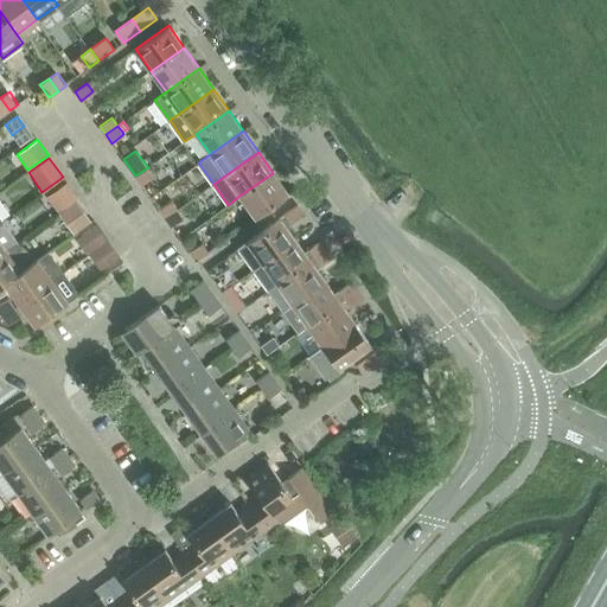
[(148,167),(135,176),(141,185),(154,176),(148,167)]
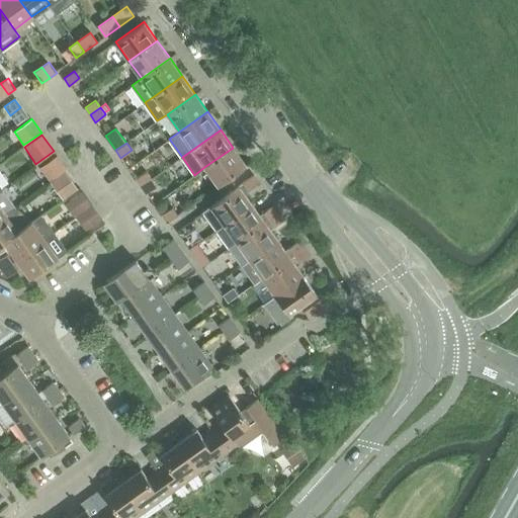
[(233,148),(204,167),(218,186),(246,166),(233,148)]
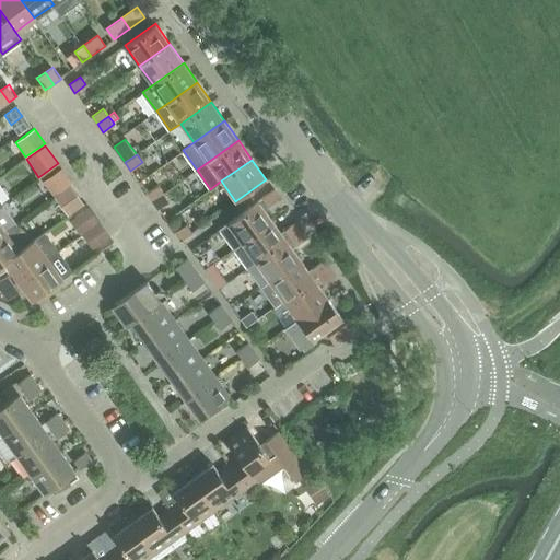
[(60,168),(49,177),(59,193),(70,184),(71,184),(60,168)]
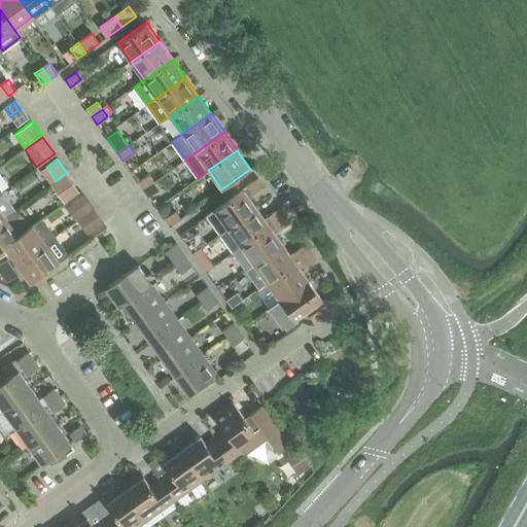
[(51,184),(64,202),(79,191),(66,173),(56,181),(51,184)]
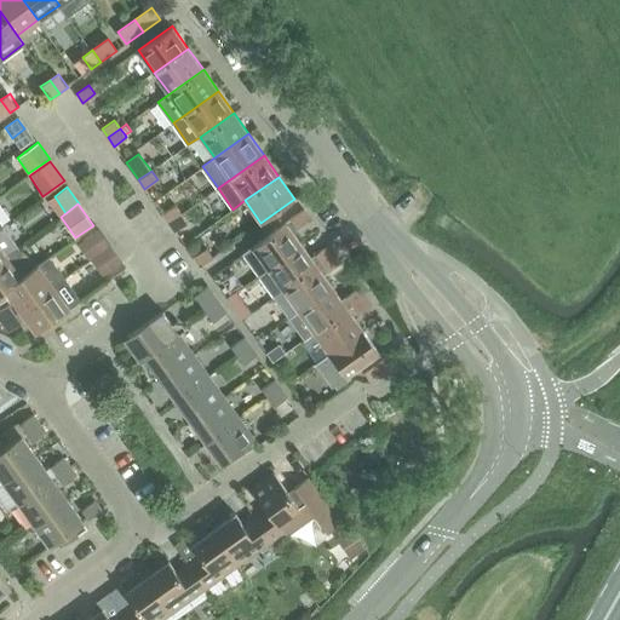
[(162,213),(168,223),(182,213),(176,205),(162,213)]
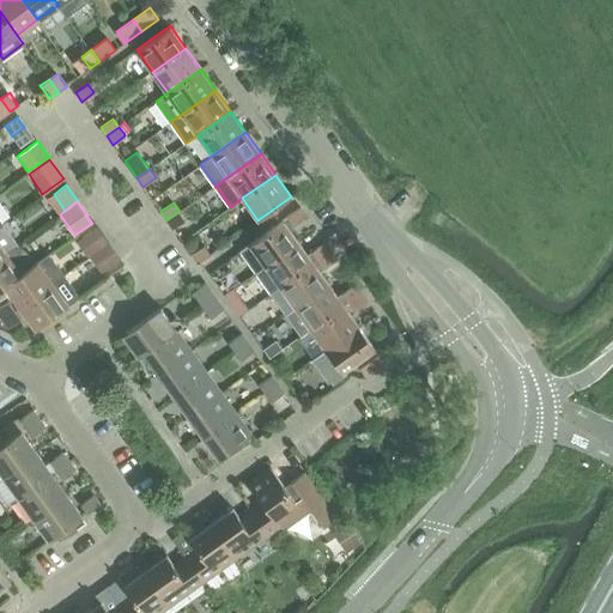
[(299,206),(286,216),(293,225),(305,216),(299,206)]
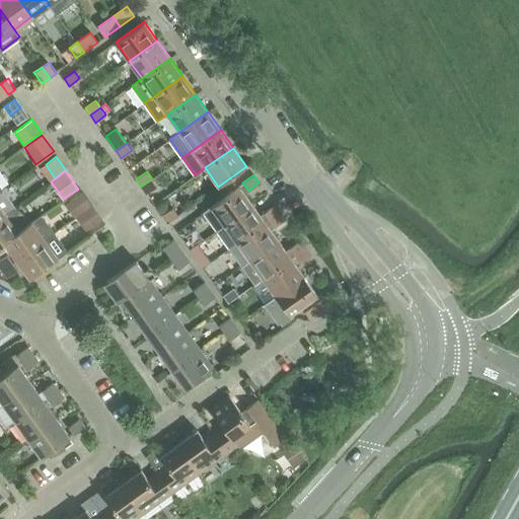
[(152,178),(141,187),(146,194),(157,186),(152,178)]
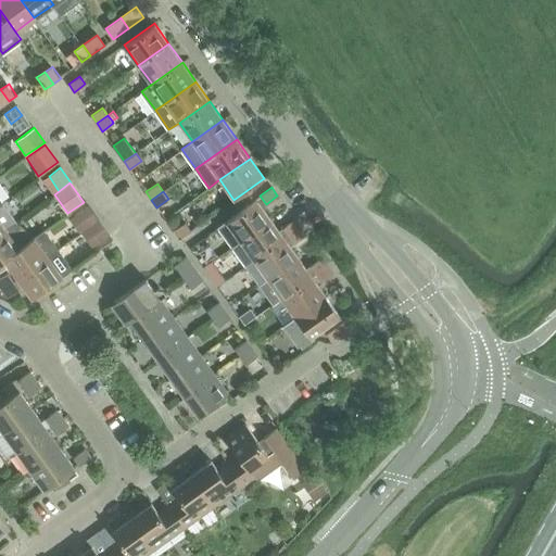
[(217,226),(231,247),(270,218),(256,199),(217,226)]
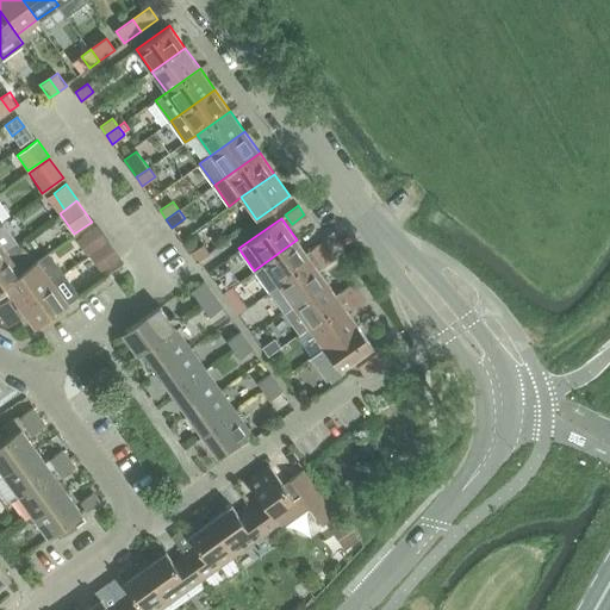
[(0,222),(0,254),(18,242),(2,221),(1,222),(0,222)]
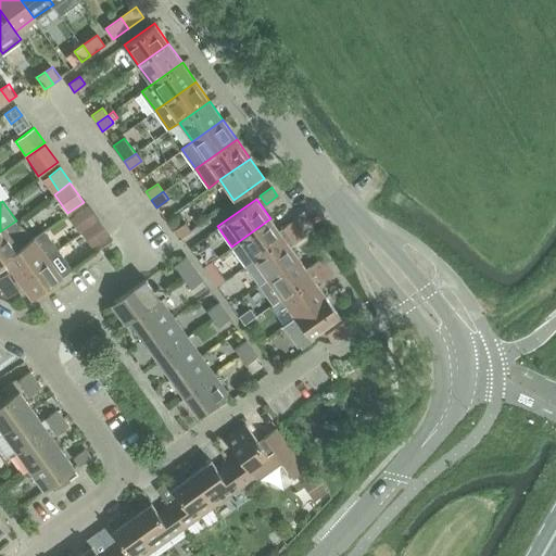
[(71,217),(83,232),(99,219),(88,204),(71,217)]
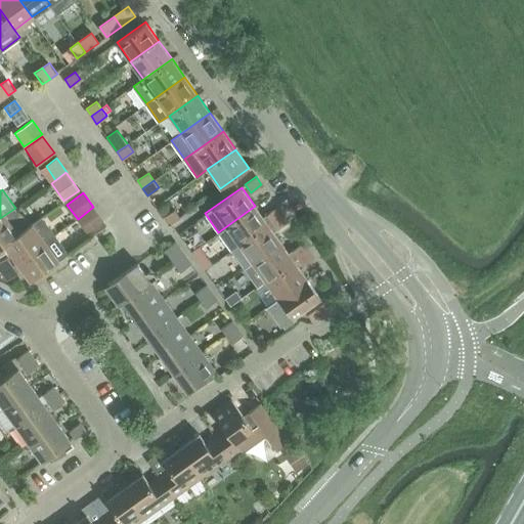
[(0,218),(0,246),(32,223),(18,205),(15,208),(0,218)]
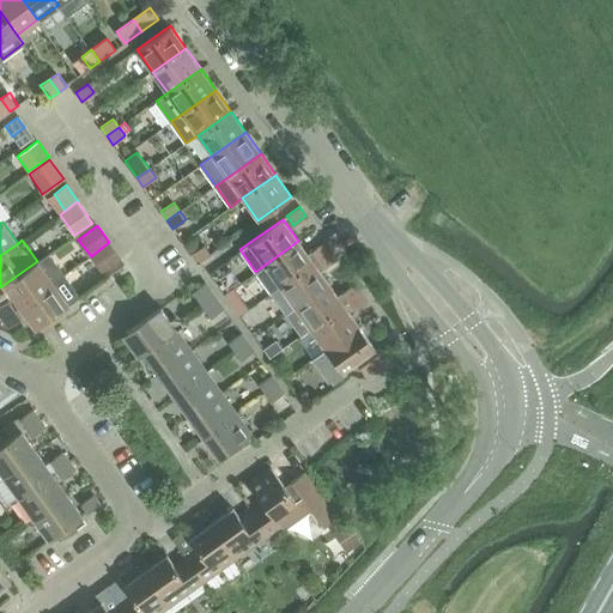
[(269,293),(279,286),(313,262),(298,241),(255,272),(269,293)]
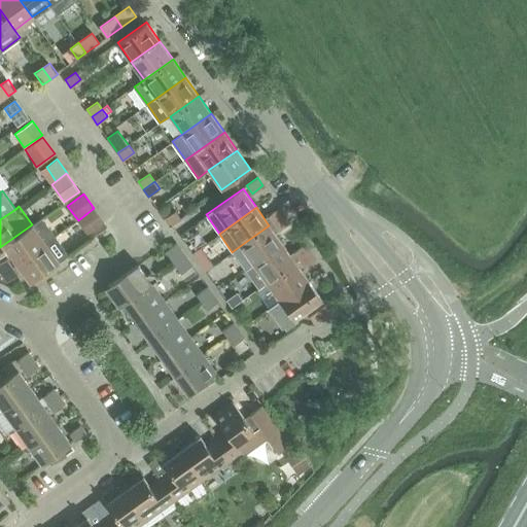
[(267,215),(273,223),(284,215),(278,207),(267,215)]
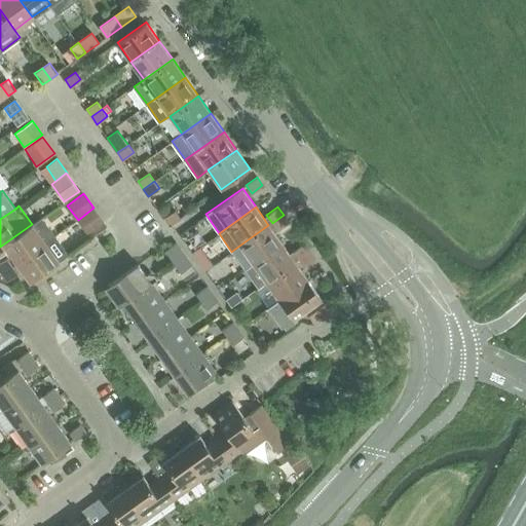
[(94,208),(78,220),(87,233),(104,221),(94,208)]
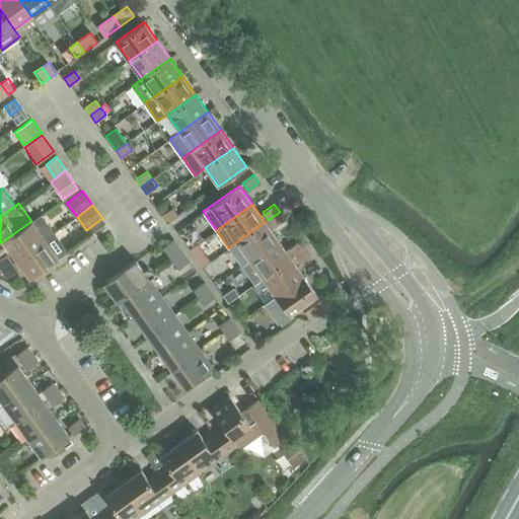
[(173,208),(162,215),(167,223),(178,215),(173,208)]
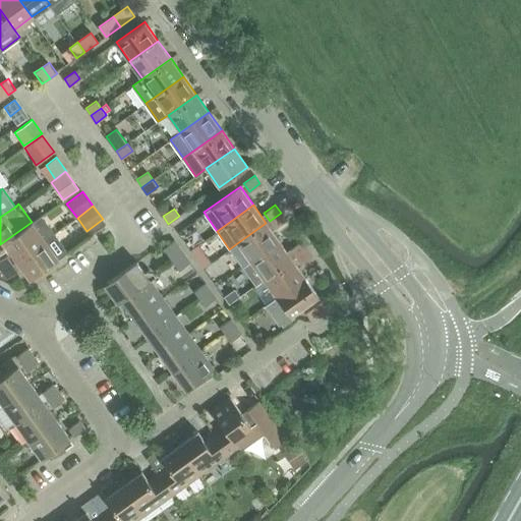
[(281,213),(270,221),(274,228),(286,220),(281,213)]
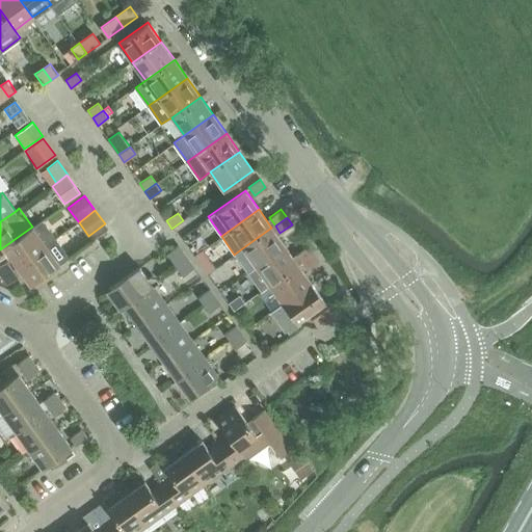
[(16,266),(46,245),(55,238),(42,220),(32,227),(0,249),(0,251),(4,249),(16,266)]
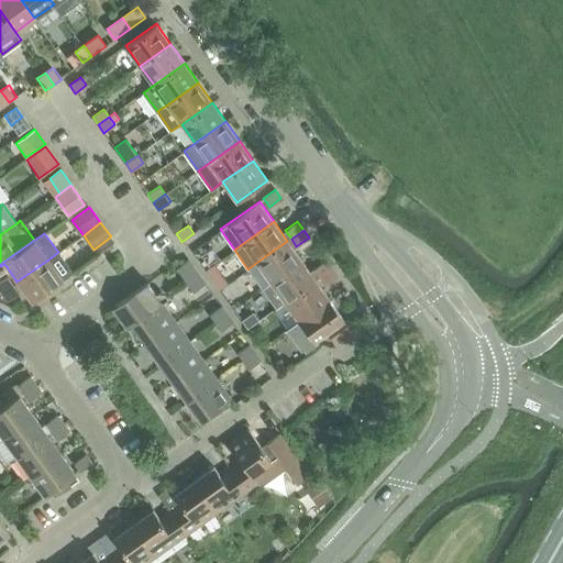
[(256,263),(271,283),(301,261),(287,241),(256,263)]
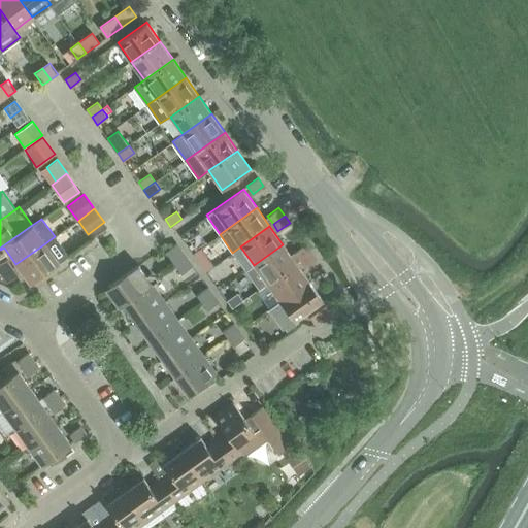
[(45,243),(15,264),(29,283),(59,262),(45,243)]
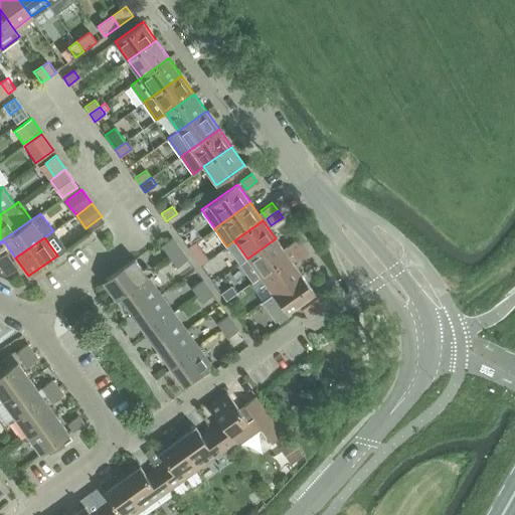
[(161,244),(169,255),(179,247),(171,237),(161,244)]
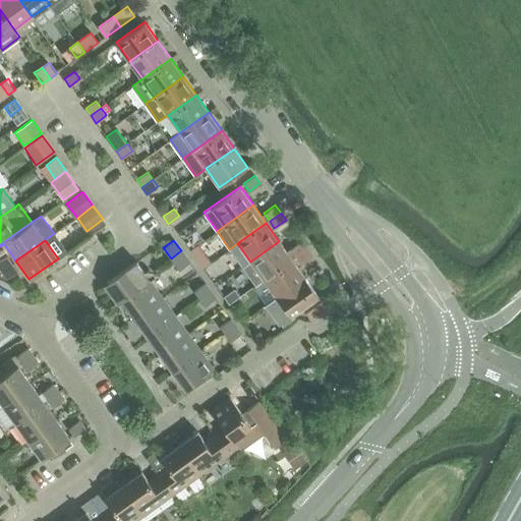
[(290,248),(296,256),(306,248),(300,240),(290,248)]
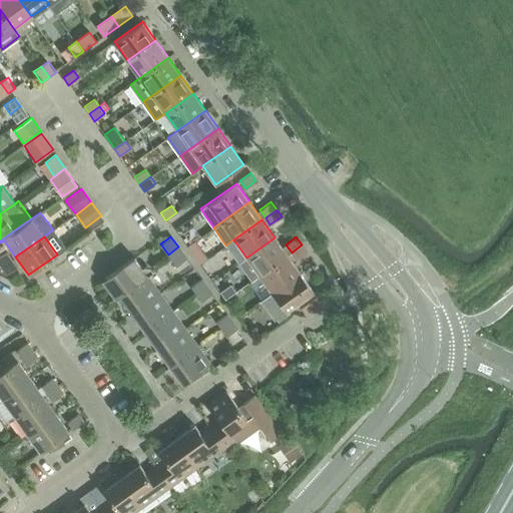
[(247,284),(259,276),(288,255),(275,237),(246,258),(234,266),(247,284)]
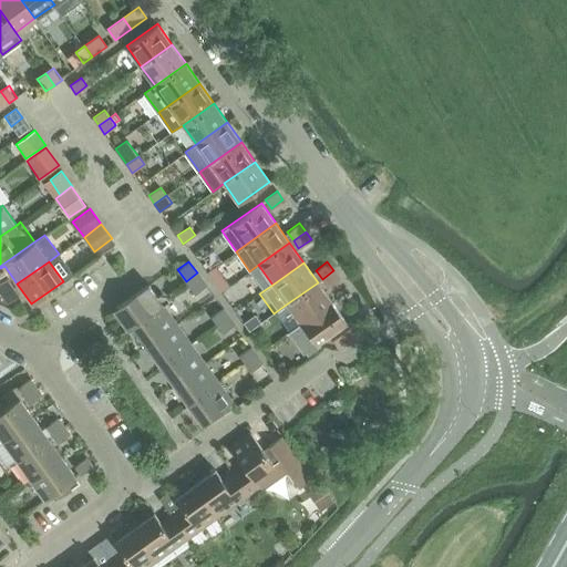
[(215,268),(207,274),(220,294),(228,288),(215,268)]
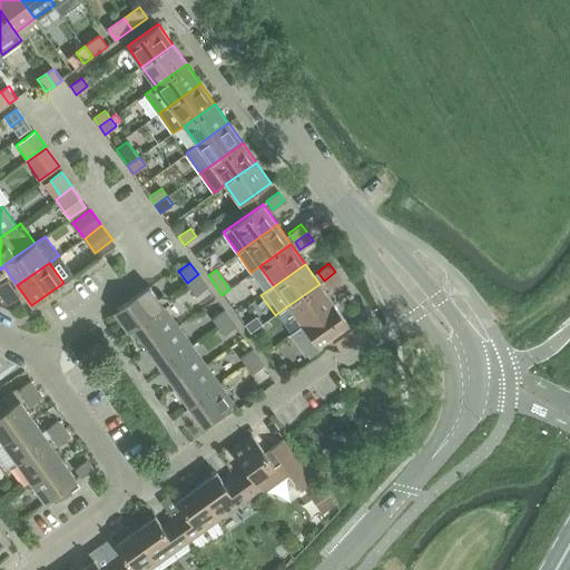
[(335,272),(324,281),(328,287),(341,279),(335,272)]
